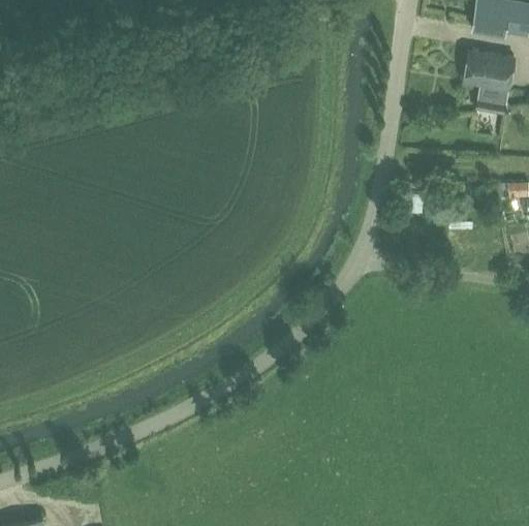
[(511,30),(528,32),(528,4),(499,0),(475,0),(470,31),(510,37),(511,30)]
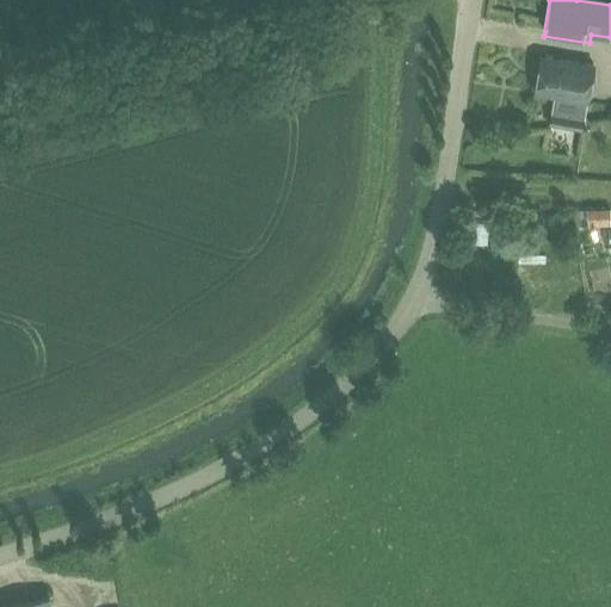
[(554,100),(549,128),(575,132),(576,123),(582,123),(592,68),(541,60),(534,97),(554,100)]
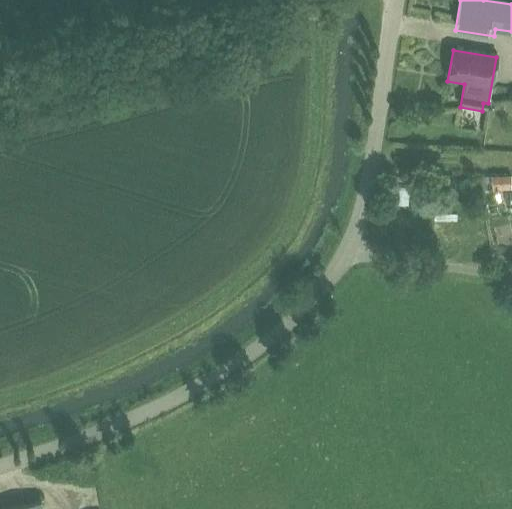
[(493,194),(492,190),(489,179),(489,178),(459,184),(463,200),(493,194)]
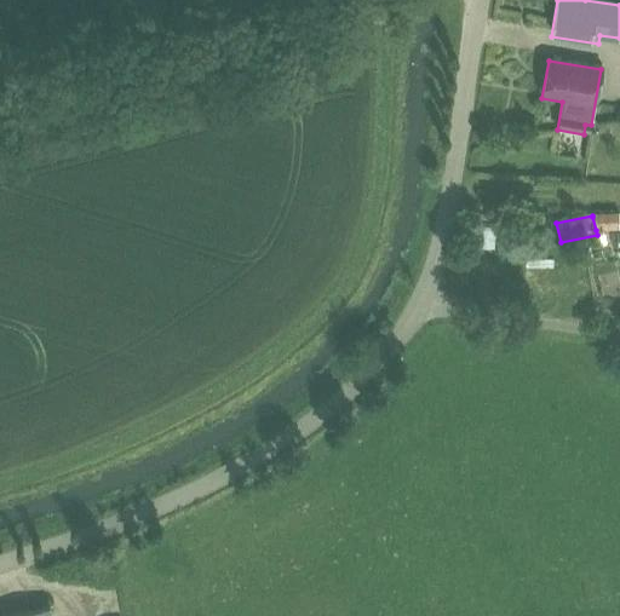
[(592,217),(596,230),(619,230),(619,217),(592,217)]
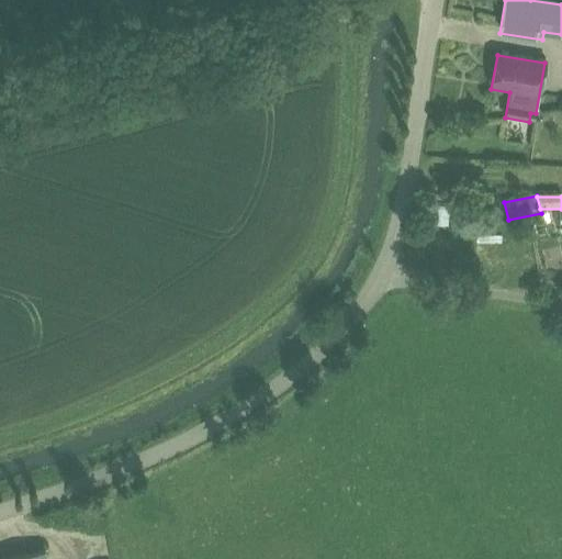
[(435,226),(448,226),(449,207),(436,205),(435,226)]
